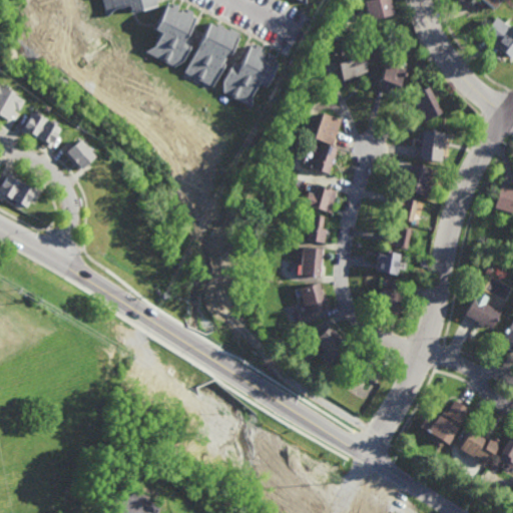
[(156,0),(158,5),(130,12),(128,4),(114,8),(105,16),(100,0),(156,0)]
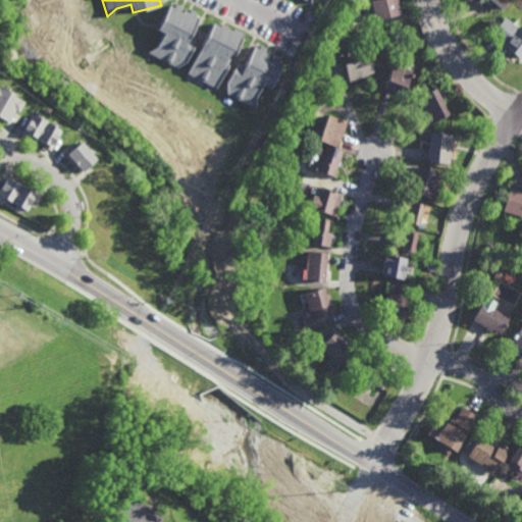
[(396,0),(399,14),(375,20),(370,0),(396,0)]
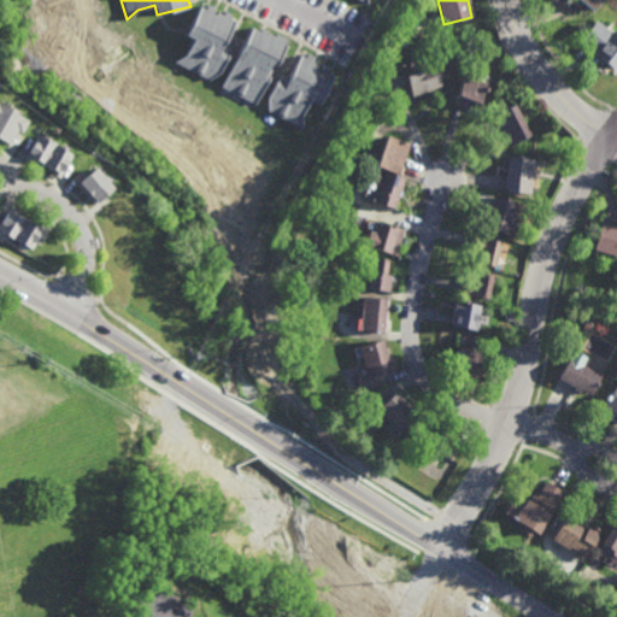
[(603,0),(595,10),(582,0),(603,0)]
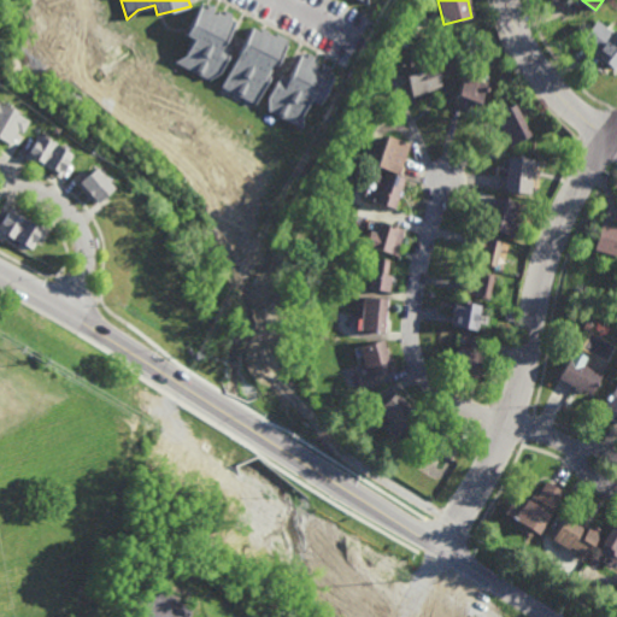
[(212,12),(217,15),(219,11),(224,13),(227,10),(233,13),(230,18),(236,21),(224,45),(231,48),(228,54),(229,56),(219,74),(210,80),(175,62),(186,56),(194,40),(186,35),(200,5),(206,9),(209,4),(215,7),(212,12)]
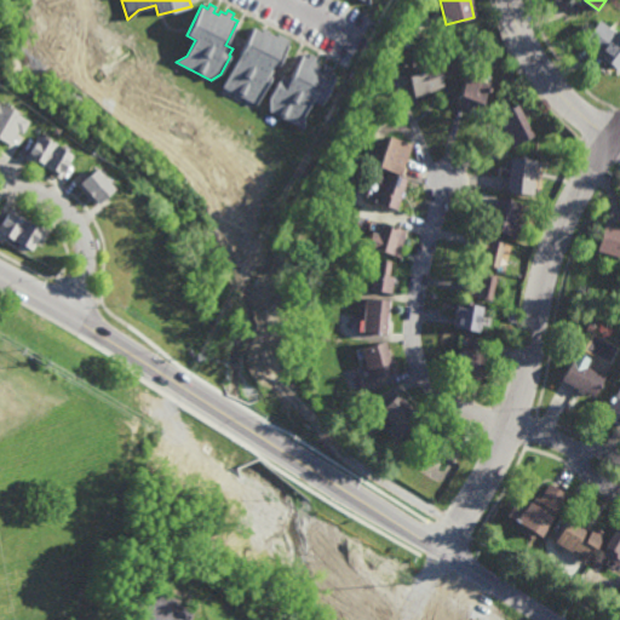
[(618,32),(619,30),(619,69),(619,72),(600,57),(602,53),(586,42),(601,19),(618,32)]
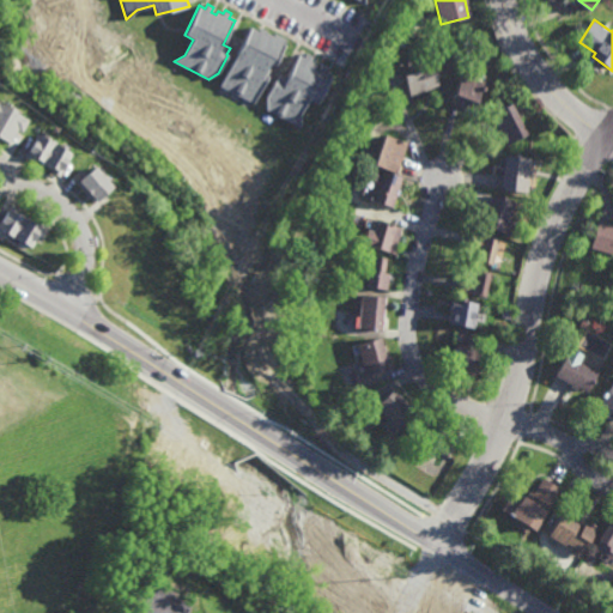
[(267,31),(274,35),(275,32),(286,38),(274,65),(271,62),(268,68),(271,70),(267,74),(268,76),(254,103),(220,85),(252,26),(259,31),(261,26),(268,30),(267,31)]
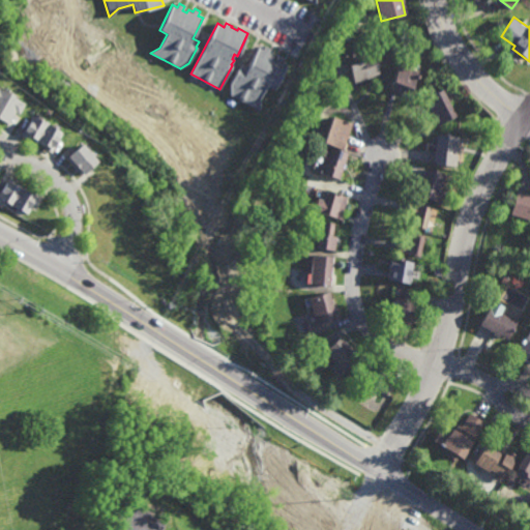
[(269,52),(273,55),(272,57),(275,59),(277,55),(284,58),(282,62),(287,64),(274,90),(267,86),(259,99),(260,110),(231,95),(231,85),(238,68),(239,69),(241,64),(247,67),(258,47),(262,49),(264,45),(271,49),(269,52)]
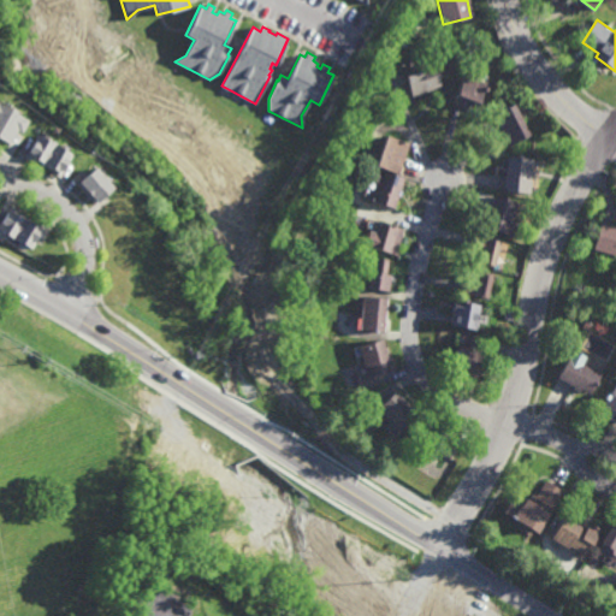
[(413,96),(403,69),(418,64),(416,60),(431,55),(442,87),(413,96)]
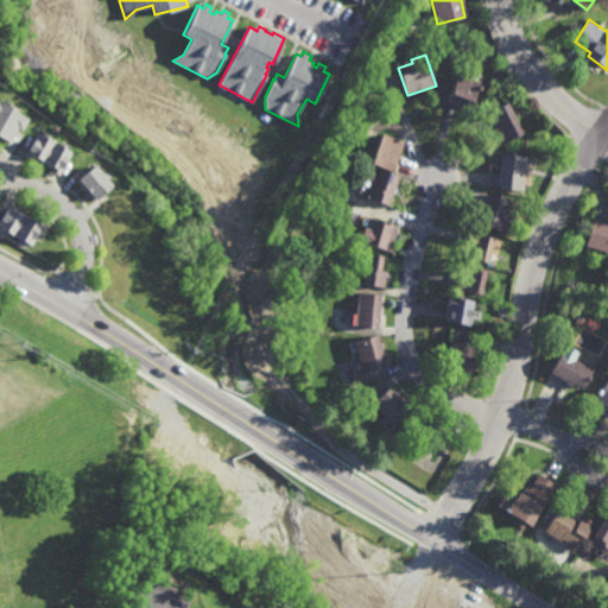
[(469,111),(448,103),(458,74),(480,82),(469,111)]
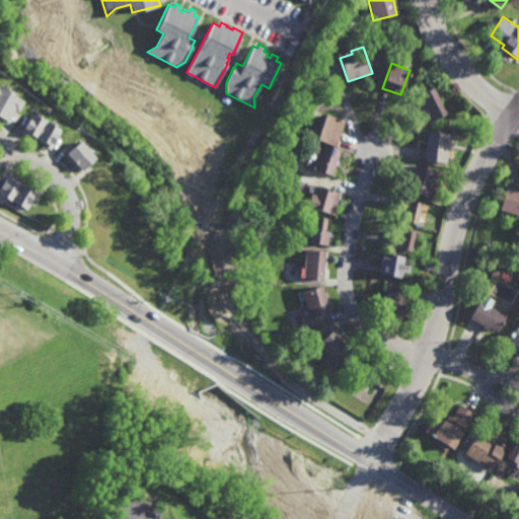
[(0,87),(2,89),(3,87),(13,93),(12,94),(22,100),(16,110),(13,108),(6,122),(0,118),(0,87)]
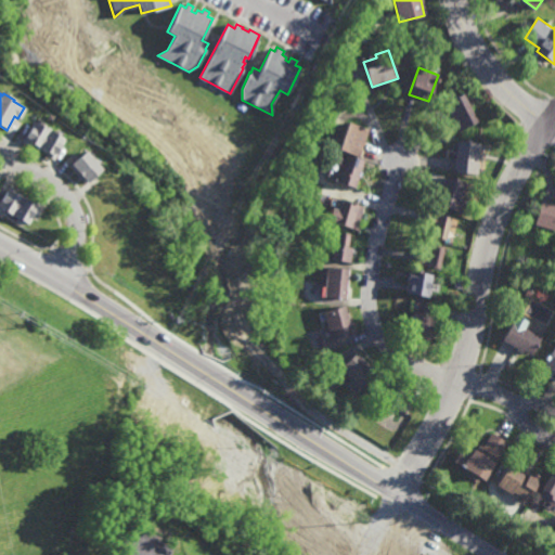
[(459,132),(453,124),(451,125),(442,105),(464,94),(478,123),(459,132)]
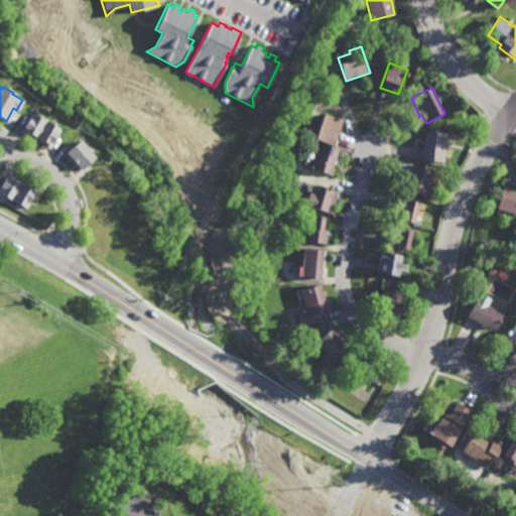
[(48,148),(40,144),(41,142),(26,133),(26,135),(18,131),(29,111),(59,129),(48,148)]
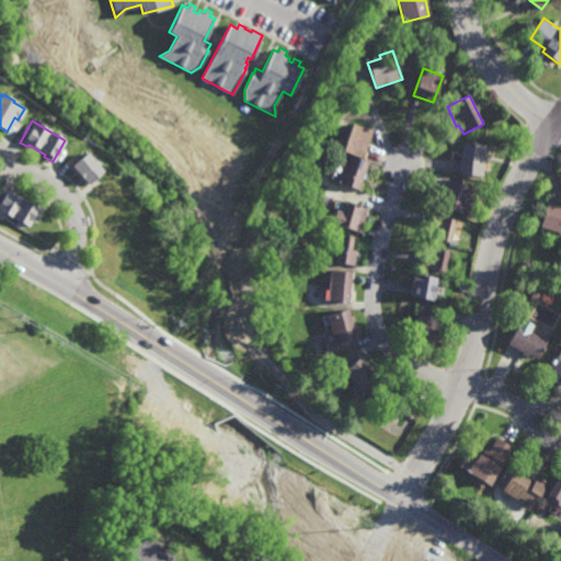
[(364,159),(342,151),(351,124),(374,132),(364,159)]
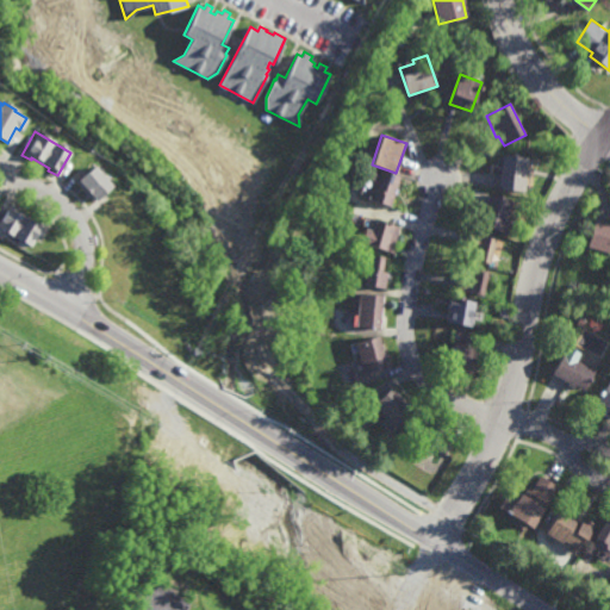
[(527,193),(500,191),(503,155),(529,157),(527,193)]
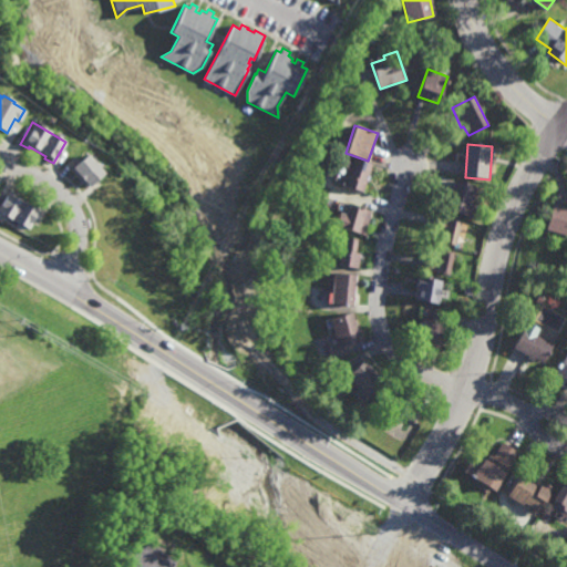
[(85,187),(70,169),(86,154),(102,172),(85,187)]
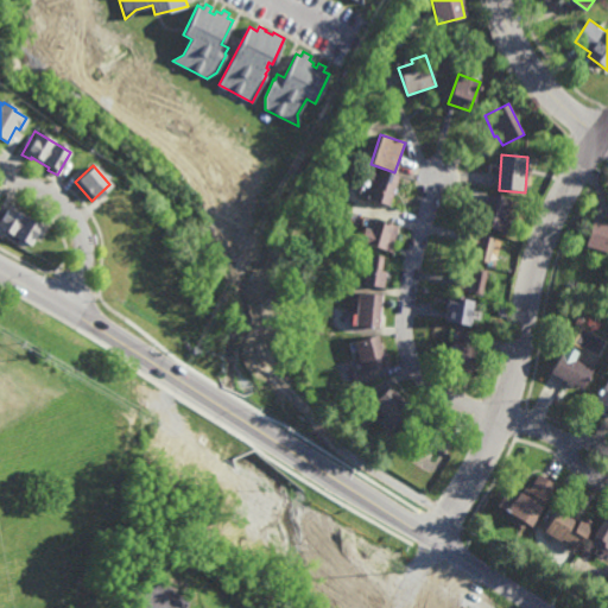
[(400,176),(391,207),(366,198),(372,181),(366,178),(368,171),(375,173),(377,169),(400,176)]
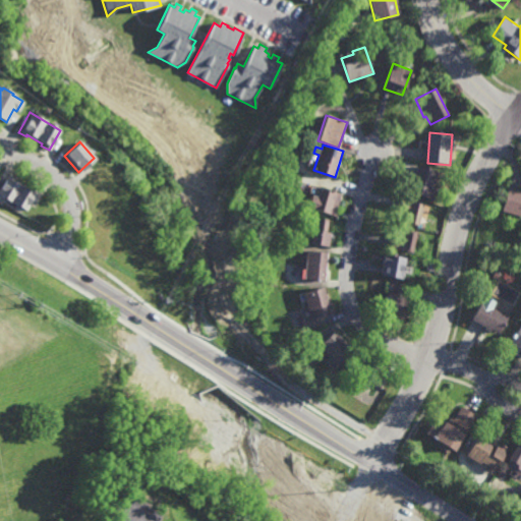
[(430,200),(410,193),(419,166),(440,173),(430,200)]
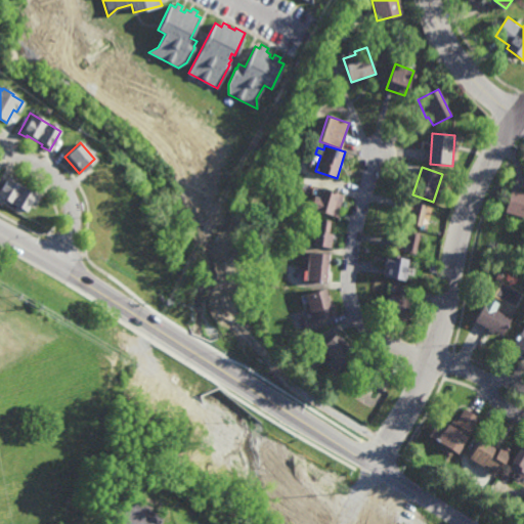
[(28,188),(30,186),(36,190),(25,210),(20,208),(19,211),(12,208),(14,204),(5,199),(4,202),(0,199),(0,184),(6,174),(13,178),(13,180),(28,188)]
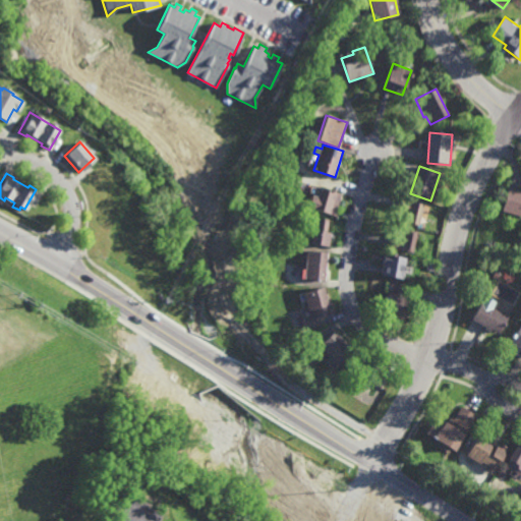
[(337,217),(314,211),(321,188),(343,194),(337,217)]
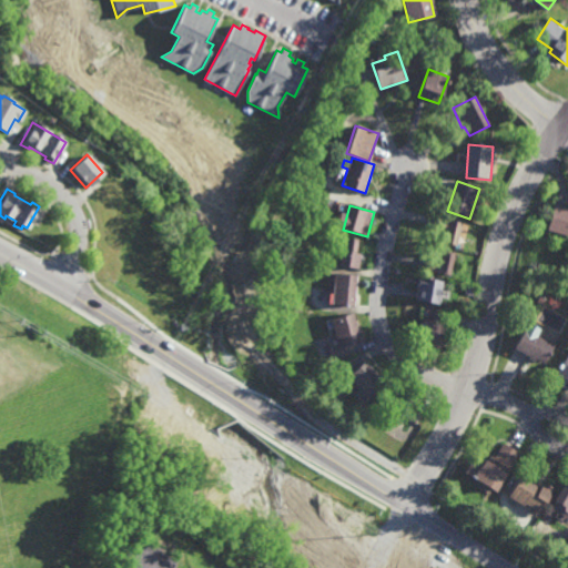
[(567,237),(549,232),(557,205),(567,208),(567,237)]
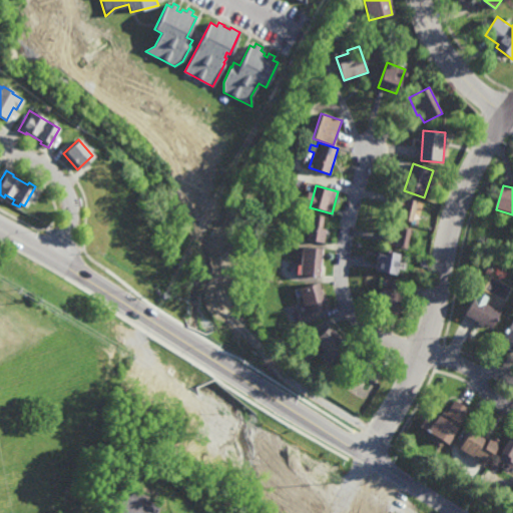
[(411,224),(391,218),(394,209),(389,208),(392,196),(417,203),(411,224)]
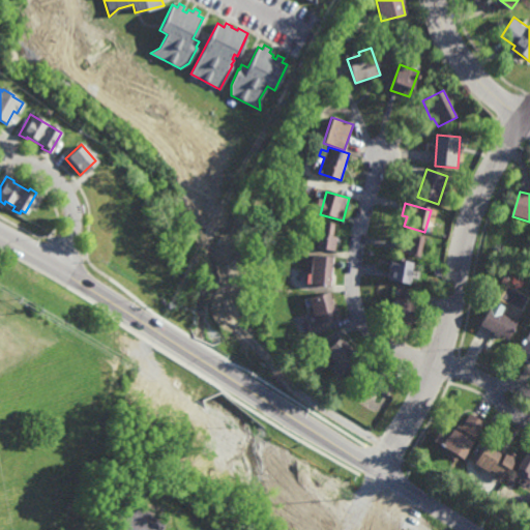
[(335,253),(317,251),(319,223),(335,224),(333,239),(337,239),(335,253)]
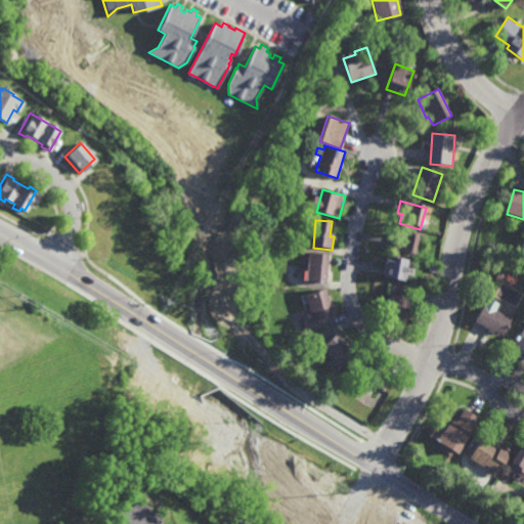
[(415,258),(398,254),(398,253),(391,251),(393,243),(398,244),(400,232),(419,236),(415,258)]
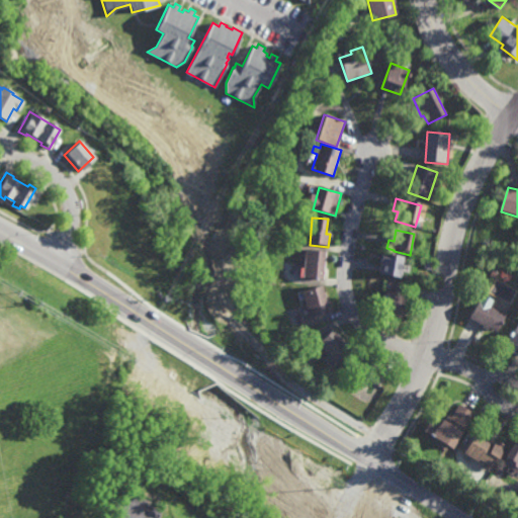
[(325,281),(300,278),(300,269),(304,269),(304,265),(298,265),(300,250),(327,253),(325,281)]
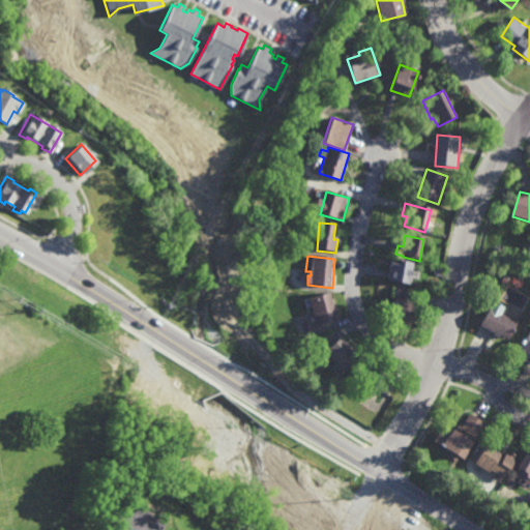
[(410,280),(411,280),(410,285),(409,285),(409,287),(390,284),(392,267),(399,268),(400,263),(413,265),(410,280)]
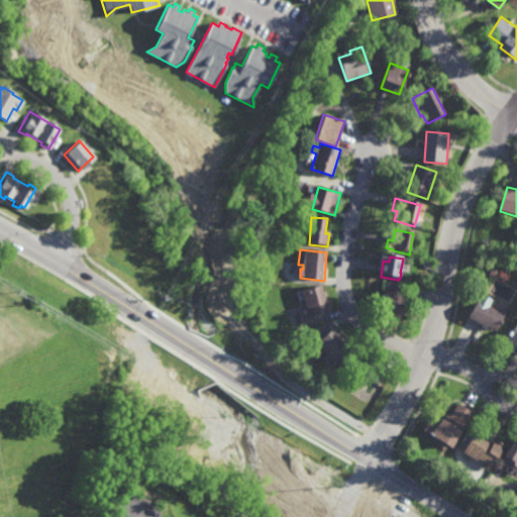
[(495,280),(490,277),(494,271),(498,274),(495,280)]
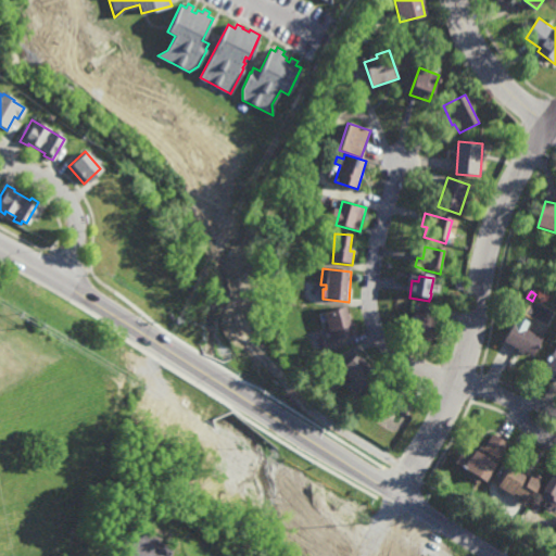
[(431,340),(407,333),(415,308),(422,311),(425,302),(432,304),(431,307),(439,310),(431,340)]
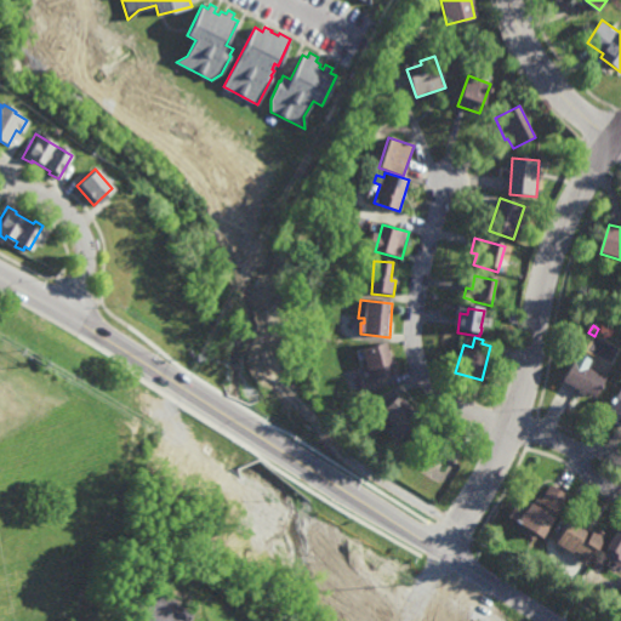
[(396,371),(372,377),(365,349),(388,342),(396,371)]
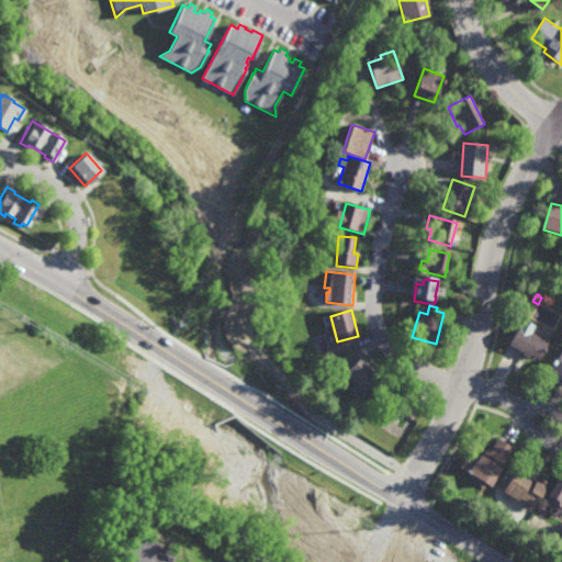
[(539,357),(531,351),(529,355),(524,351),(525,349),(509,340),(524,315),(537,323),(532,328),(550,338),(539,357)]
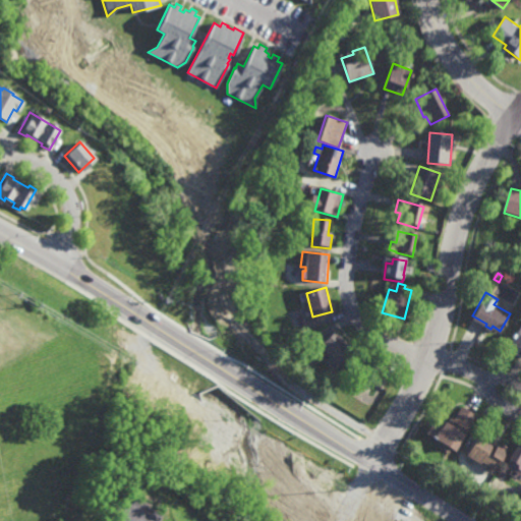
[(520,344),(512,339),(520,323),(520,344)]
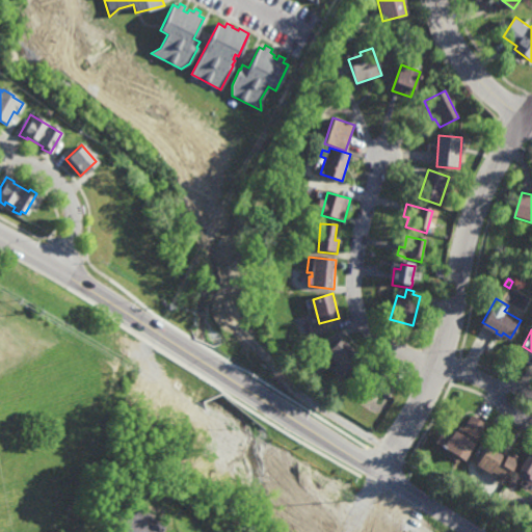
[(346,370),(327,348),(343,335),(362,355),(346,370)]
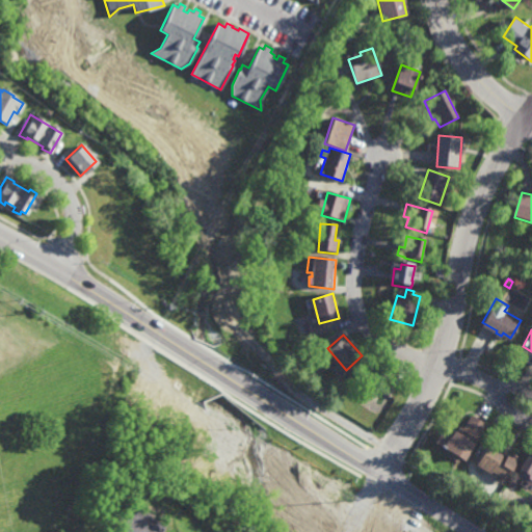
[(384,392),(367,381),(376,364),(387,370),(384,373),(393,378),(384,392)]
